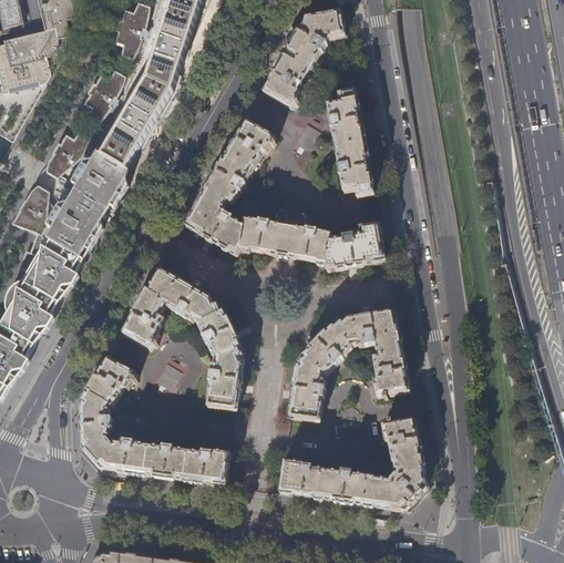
[(0,134),(10,140),(27,111),(26,103),(28,99),(36,98),(36,96),(34,89),(37,84),(44,82),(49,74),(47,63),(52,61),(55,60),(61,54),(63,51),(64,45),(64,41),(63,36),(69,34),(65,18),(75,16),(71,0),(36,0),(43,29),(2,39),(3,42),(0,42),(0,134)]
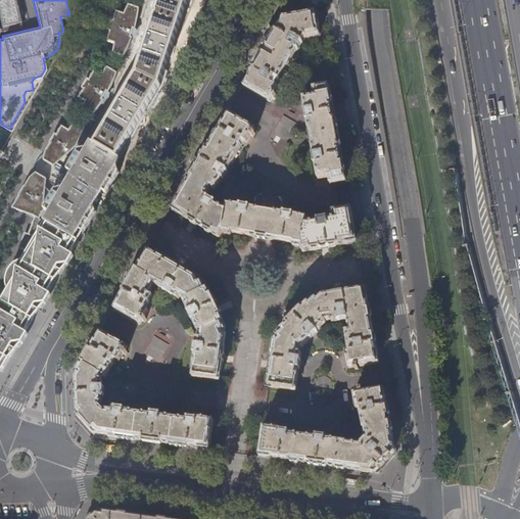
[(0,24),(18,19),(13,0),(0,0),(0,24)]
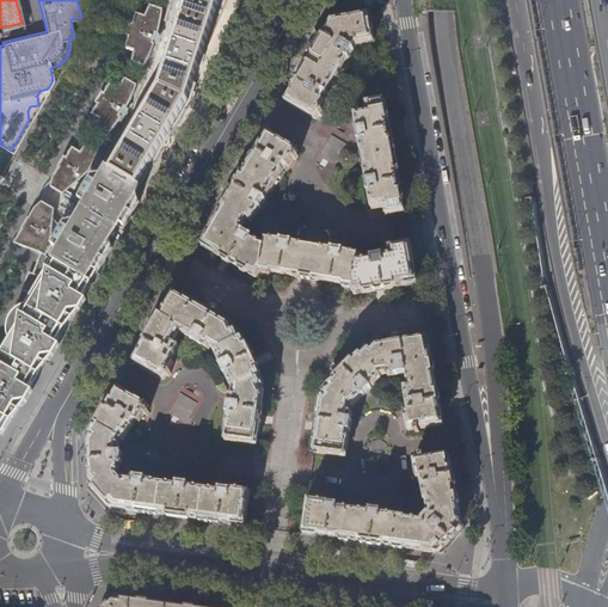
[(182,0),(155,84),(108,165),(134,179),(159,136),(184,92),(194,60),(213,0),(182,0)]
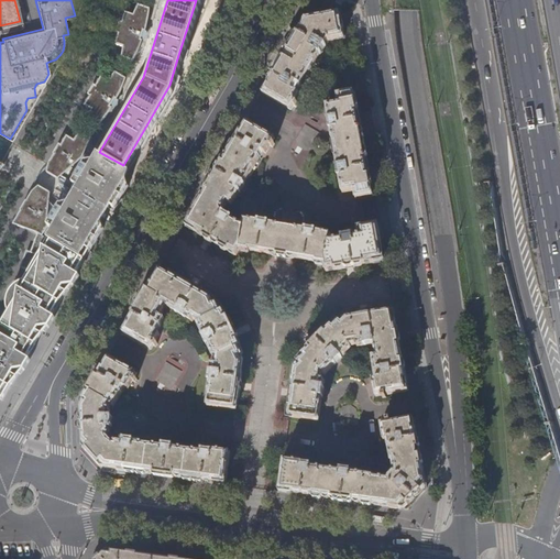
[(135,35),(138,26),(143,28),(147,4),(135,1),(131,11),(121,8),(117,22),(111,40),(121,43),(119,54),(131,57),(140,36),(135,35)]
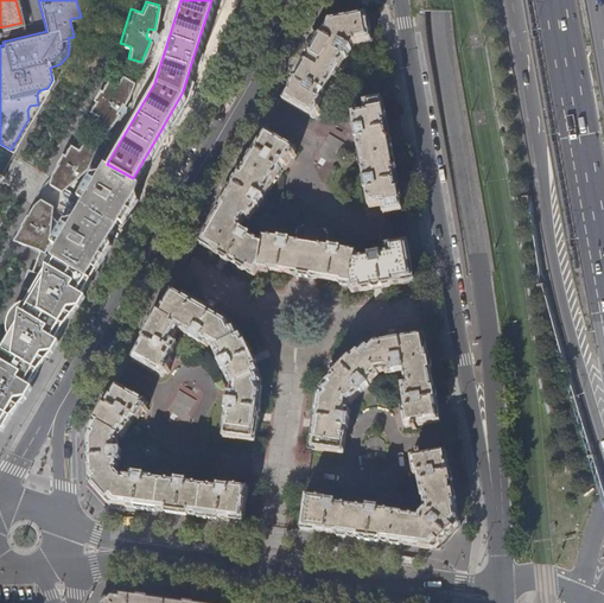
[(317,96),(349,39),(353,38),(353,39),(368,37),(363,12),(361,12),(362,10),(351,12),(328,17),(329,18),(325,18),(307,50),(298,67),(280,96),(310,114),(313,109),(316,112),(318,108),(315,106),(320,97),(317,96)]
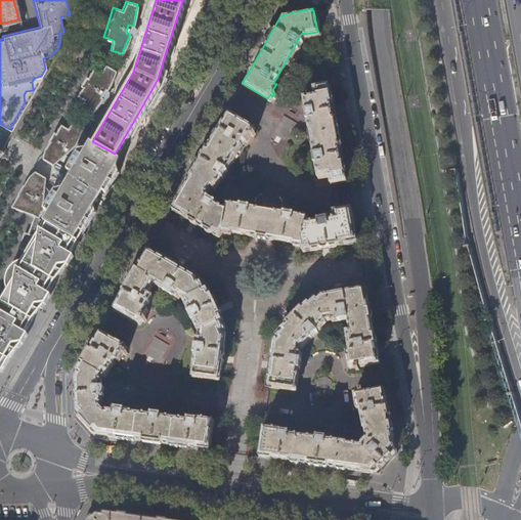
[(98,94),(102,87),(106,89),(115,70),(105,63),(98,72),(91,67),(83,80),(75,94),(83,98),(79,109),(89,114),(102,96),(98,94)]
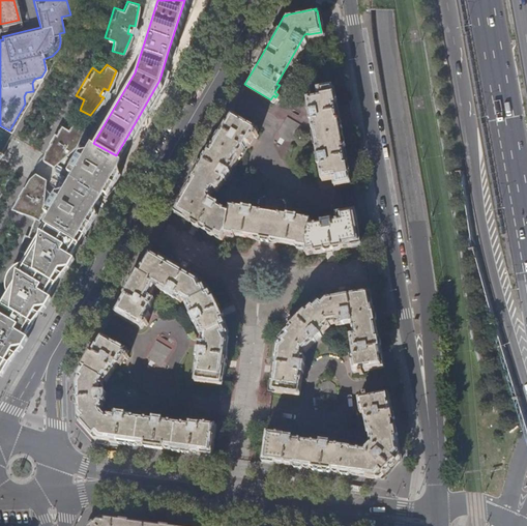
[(337,119),(329,83),(313,86),(315,93),(303,95),(305,109),(304,109),(306,119),(308,119),(314,153),(313,153),(315,164),(316,164),(318,177),(329,175),(331,183),(348,180),(342,149),(337,119)]
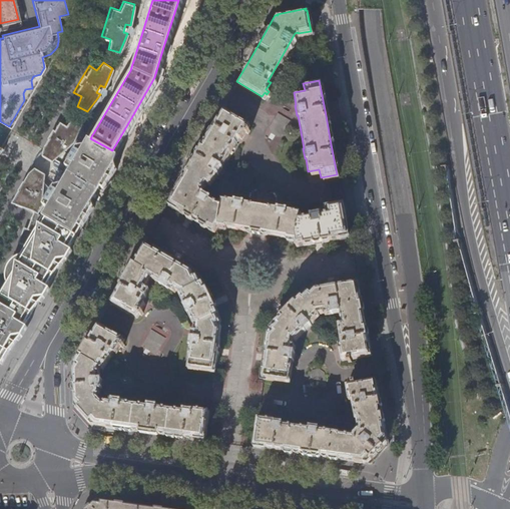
[(298,215),(298,209),(285,207),(285,206),(275,204),(275,205),(241,199),(242,198),(231,197),(231,198),(218,196),(217,200),(215,200),(208,195),(200,190),(201,186),(204,181),(207,183),(214,172),(219,163),(235,134),(238,136),(242,129),(244,130),(246,127),(244,125),(247,122),(221,107),(210,125),(201,141),(165,201),(183,212),(212,229),(215,224),(223,225),(223,224),(244,227),(243,228),(247,228),(255,229),(262,230),(261,231),(265,231),(285,234),(284,235),(293,237),(294,243),(322,238),(347,233),(341,200),(323,203),(324,210),(319,211),(319,210),(308,212),(308,213),(298,215)]
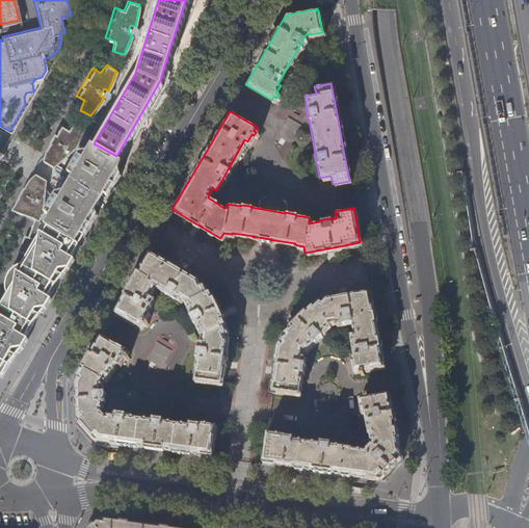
[(278,133),(285,138),(291,136),(299,122),(285,113),(276,127),(278,133)]
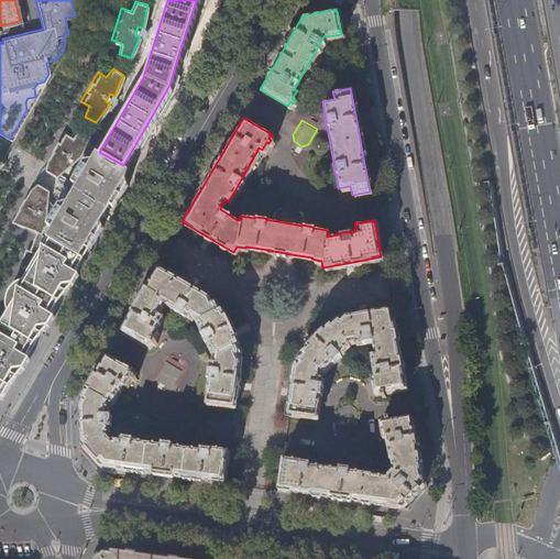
[(79,155),(89,134),(78,128),(72,136),(65,132),(58,142),(57,141),(52,151),(45,161),(44,168),(56,175),(70,150),(79,155)]
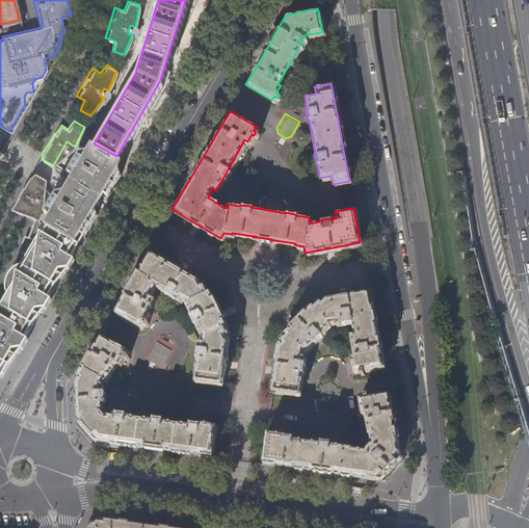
[(111,184),(118,172),(117,170),(117,166),(113,163),(117,157),(116,156),(94,143),(90,141),(85,150),(78,151),(67,170),(72,174),(103,192),(105,193),(111,184)]
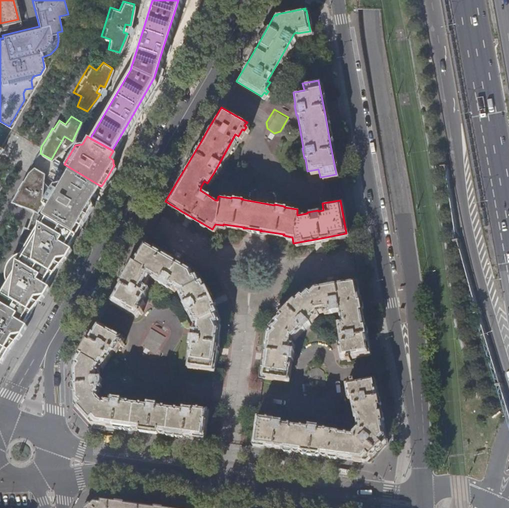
[(74,233),(91,203),(91,202),(90,200),(60,183),(53,184),(51,188),(49,187),(47,185),(45,183),(44,182),(43,180),(44,172),(32,166),(27,171),(26,170),(19,183),(11,197),(32,209),(74,233)]
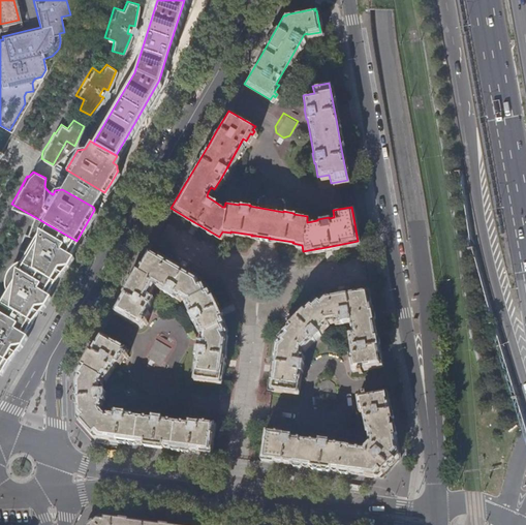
[(102,191),(71,173),(62,189),(93,207),(102,191)]
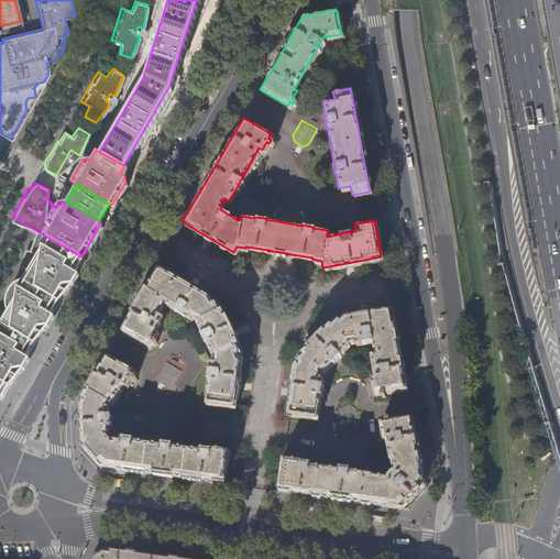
[(36,333),(81,256),(35,230),(29,249),(24,247),(18,263),(23,265),(29,267),(22,278),(20,278),(17,281),(13,282),(11,285),(9,288),(7,292),(6,296),(4,299),(4,303),(6,306),(0,315),(0,395),(36,333)]
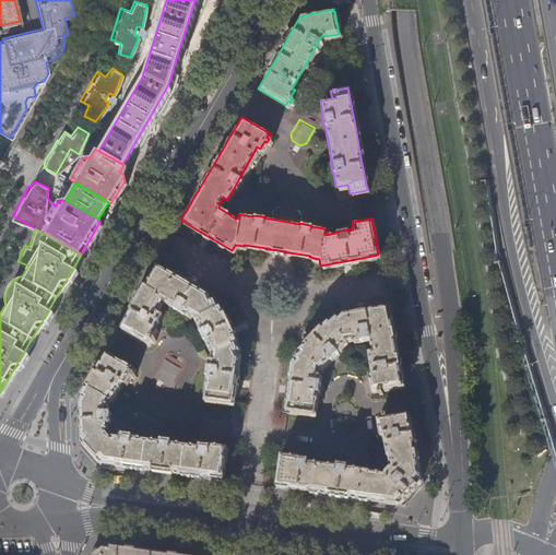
[(216,305),(212,295),(180,278),(164,268),(155,262),(128,309),(118,327),(146,343),(149,339),(152,340),(153,337),(151,335),(156,327),(153,326),(161,313),(156,309),(162,300),(173,306),(172,307),(181,311),(182,313),(188,315),(190,313),(194,316),(194,318),(200,329),(199,330),(203,340),(204,340),(210,351),(212,351),(211,357),(208,357),(206,364),(204,375),(205,375),(202,398),(232,402),(235,373),(238,351),(234,341),(236,340),(219,304),(216,305)]
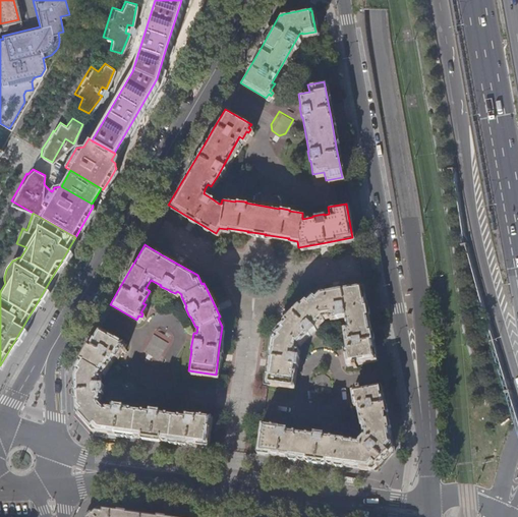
[(322,316),(327,314),(327,317),(343,314),(345,325),(341,326),(344,346),(341,347),(344,362),(350,361),(350,364),(354,363),(354,361),(375,357),(370,337),(361,283),(312,291),(304,298),(302,296),(277,324),(279,326),(271,334),(264,382),(291,385),(294,363),(295,363),(297,353),(296,353),(297,347),(294,346),(295,342),(297,342),(305,333),(306,334),(313,327),(312,326),(322,317),(322,316)]
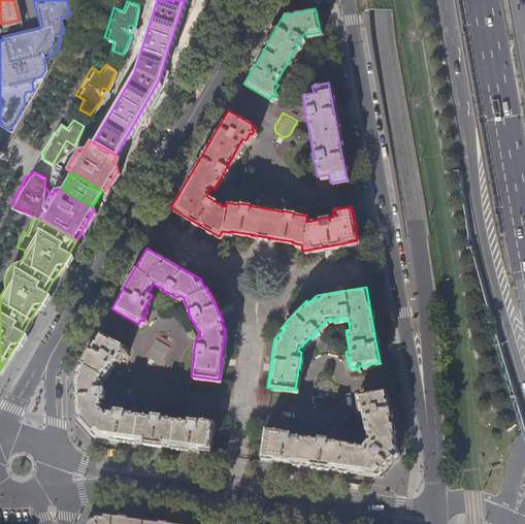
[(208,450),(212,419),(195,417),(195,419),(187,418),(187,419),(160,416),(160,415),(149,414),(123,411),(123,410),(112,407),(112,408),(111,408),(111,410),(106,410),(105,411),(103,411),(99,406),(99,403),(101,403),(101,399),(103,399),(102,387),(100,387),(100,379),(101,377),(103,378),(115,359),(117,360),(122,353),(124,354),(126,351),(123,350),(126,346),(98,330),(90,345),(73,373),(74,393),(74,415),(92,434),(109,436),(130,439),(178,446),(208,450)]
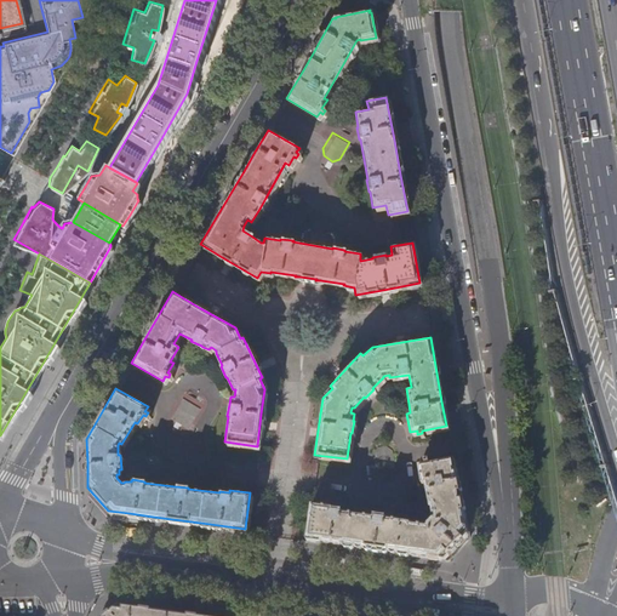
[(169,414),(184,423),(196,404),(180,394),(169,414)]
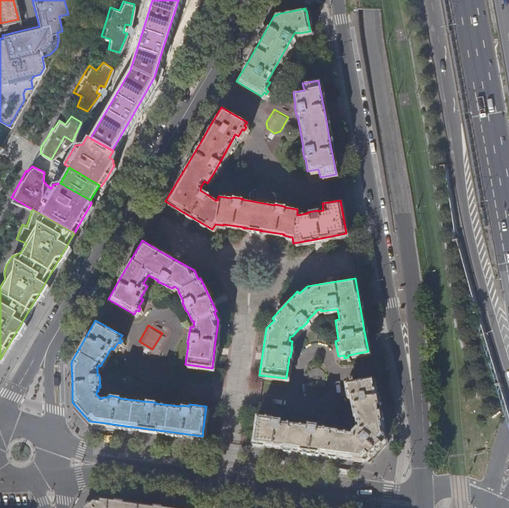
[(305,371),(307,384),(323,381),(320,368),(315,364),(308,365),(305,371)]
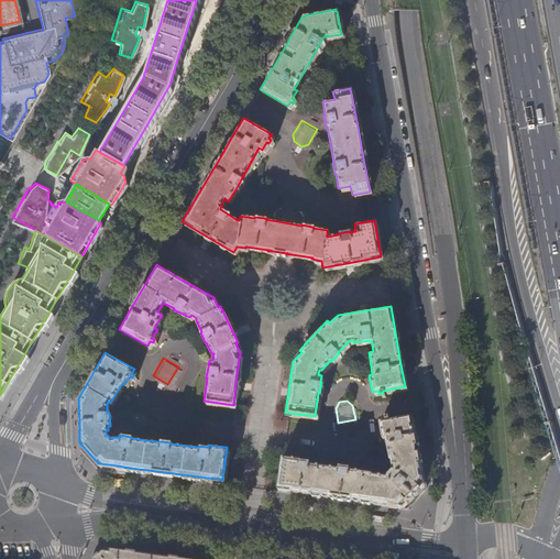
[(414,434),(409,414),(387,417),(386,415),(383,415),(384,418),(377,419),(381,437),(384,437),(387,459),(388,458),(391,469),(385,474),(372,472),(372,471),(348,468),(348,467),(337,466),(308,462),(308,461),(298,460),(299,457),(280,455),(275,488),(324,494),(382,502),(404,505),(423,485),(414,434)]
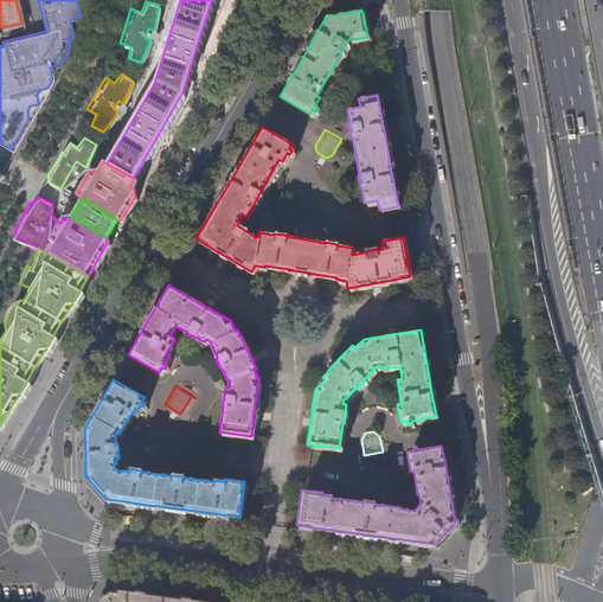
[(205,601),(113,589),(97,601),(205,601)]
